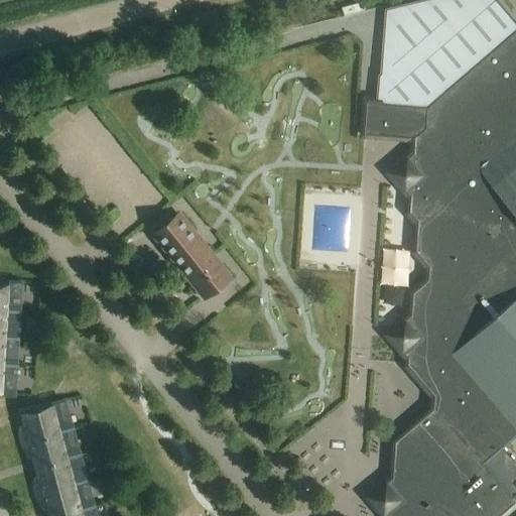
[(403,342),(410,342),(409,365),(435,395),(434,409),(456,391),(501,447),(515,433),(515,25),(495,0),(420,0),(385,9),(380,73),(379,76),(376,103),(366,102),(365,134),(416,136),(415,158),(411,158),(404,164),(404,169),(404,184),(412,191),(411,212),(419,220),(417,251),(430,266),(429,279),(414,292),(411,330),(404,330),(403,342)]
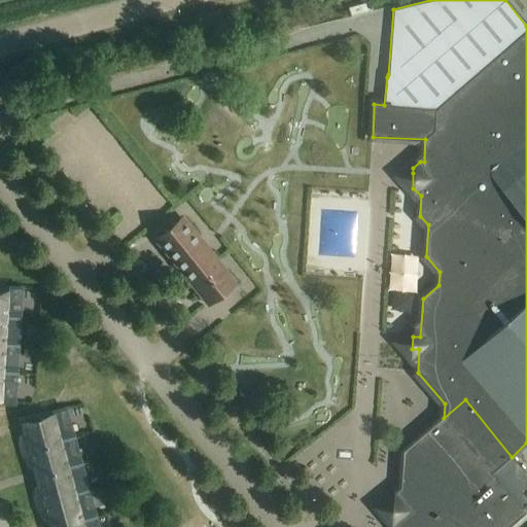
[(237,282),(183,216),(153,240),(207,307),(237,282)]
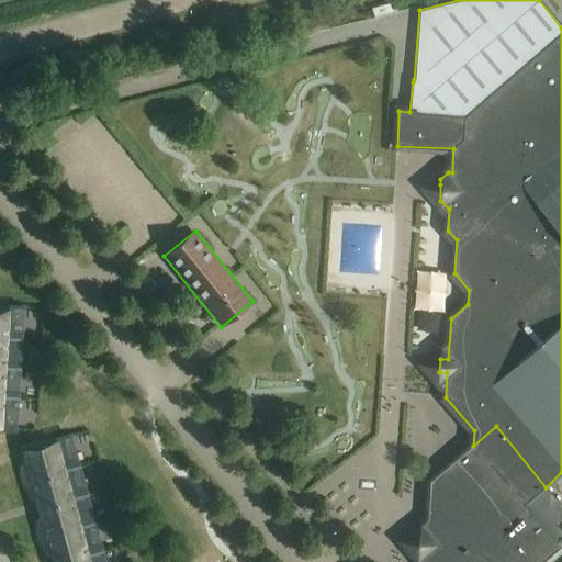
[(0,427),(4,428),(6,398),(13,400),(13,397),(6,397),(7,370),(15,370),(15,369),(7,368),(9,340),(17,340),(17,339),(9,339),(10,310),(0,308),(0,427)]
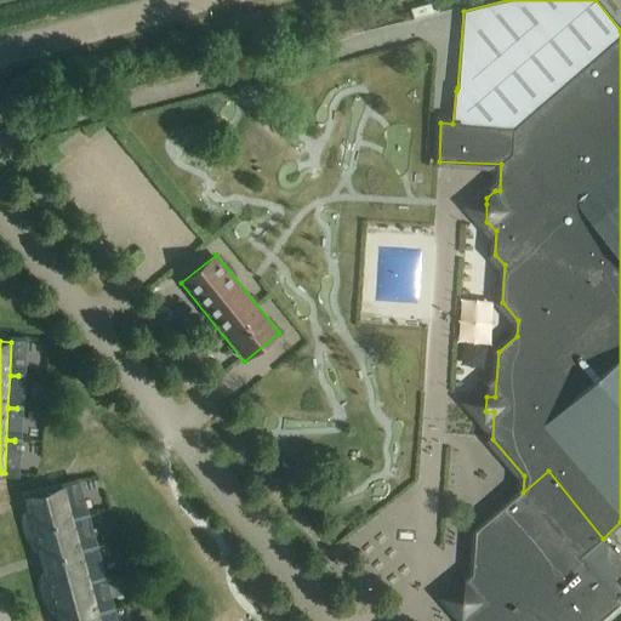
[(620,571),(620,560),(603,539),(548,471),(523,493),(477,533),(474,575),(444,599),(465,620),(605,620),(620,608),(620,587),(614,579),(620,571)]
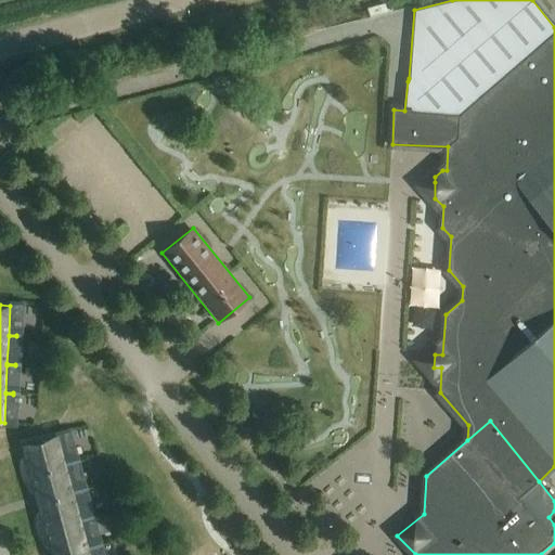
[(88,554),(87,549),(94,546),(94,545),(87,547),(79,521),(87,519),(87,518),(79,520),(72,493),(79,491),(79,490),(72,492),(64,465),(72,463),(72,462),(63,464),(55,436),(24,444),(28,460),(23,461),(23,464),(23,468),(24,472),(25,476),(26,479),(27,482),(29,486),(31,489),(36,488),(40,501),(36,502),(36,503),(40,502),(43,515),(39,516),(39,520),(39,524),(39,528),(40,531),(41,534),(42,538),(44,542),(47,544),(52,543),(54,554),(88,554)]
